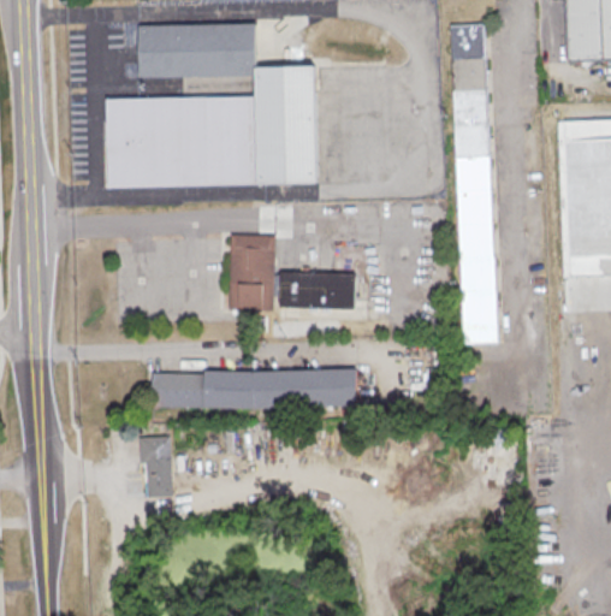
[(610,0),(564,0),(567,61),(610,60),(610,0)]
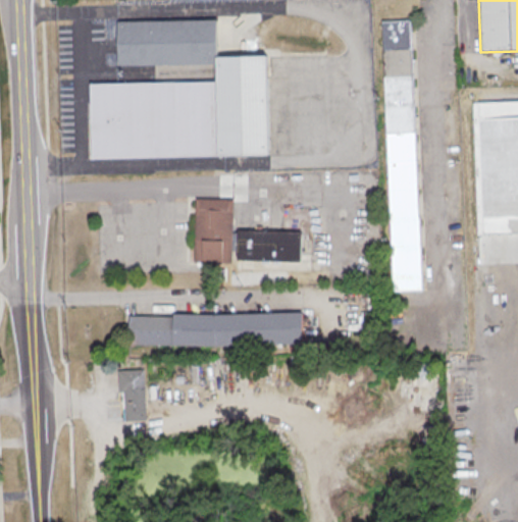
[(117,65),(216,64),(216,81),(89,83),(90,157),(271,155),(270,55),(218,56),(217,19),(117,21),(117,65)]
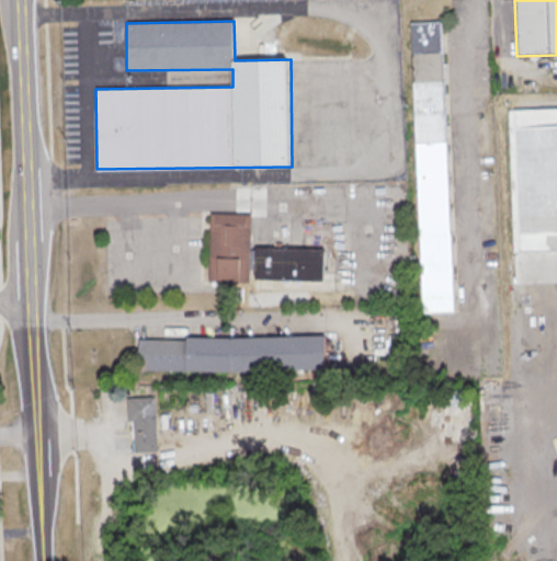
[(410,23),(420,311),(453,310),(443,22),(410,23)]
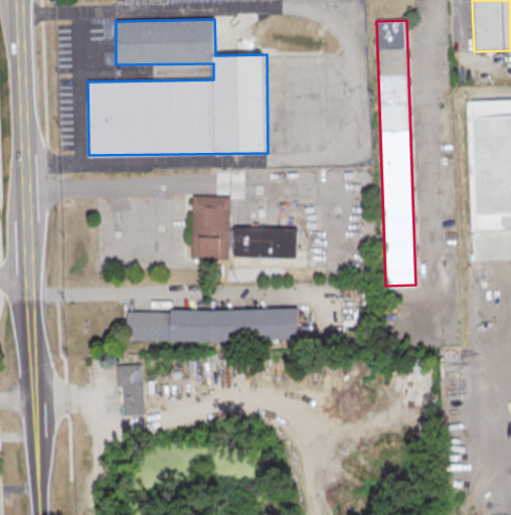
[(510,99),(463,102),(467,231),(510,229),(510,99)]
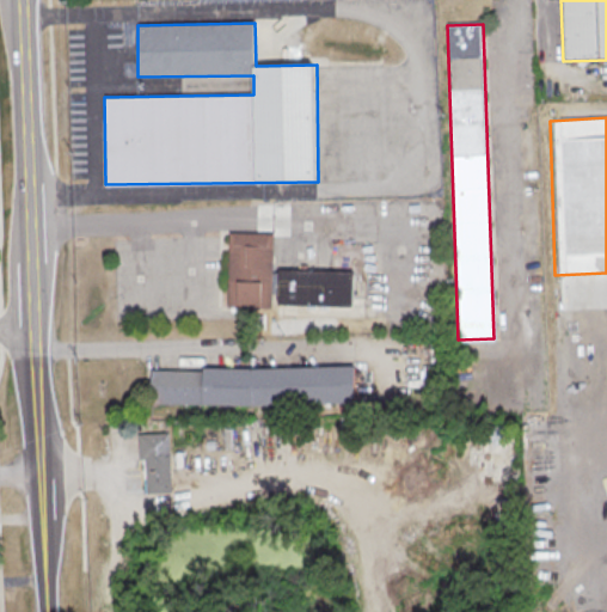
[(270,233),(227,232),(226,311),(270,311),(270,233)]
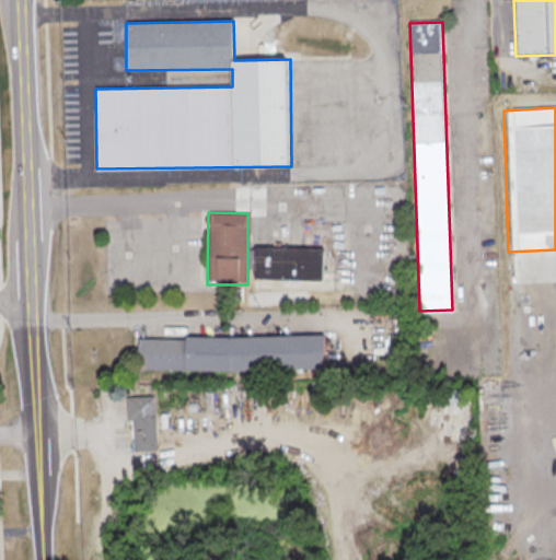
[(254,247),(253,280),(322,281),(323,248),(254,247)]
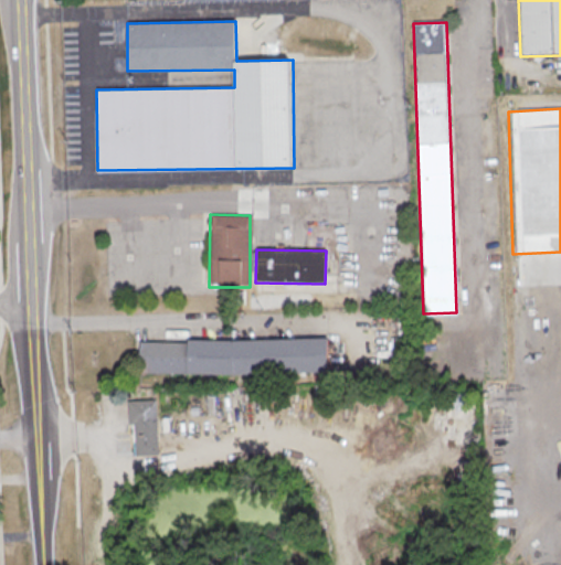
[(328,373),(328,340),(138,340),(138,374),(328,373)]
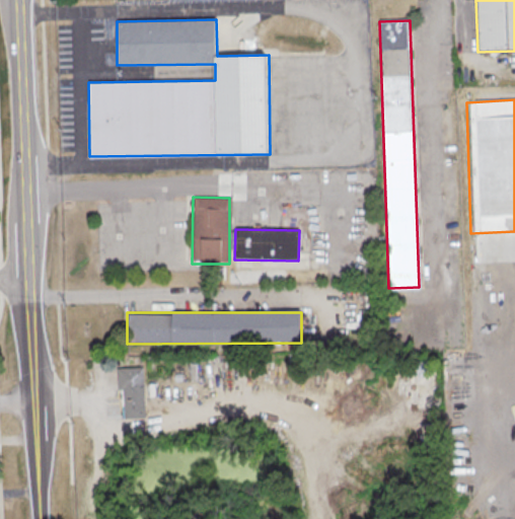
[(119,369),(121,419),(144,418),(142,368),(119,369)]
